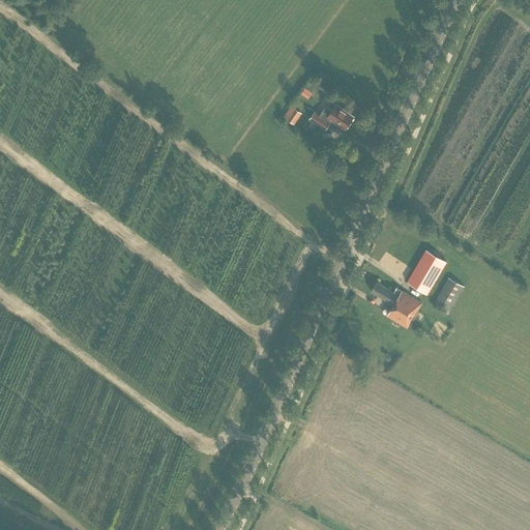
[(332,111),(326,107),(320,115),(315,112),(310,119),(325,129),(330,122),(332,119),(346,129),(354,117),(336,105),(332,111)]
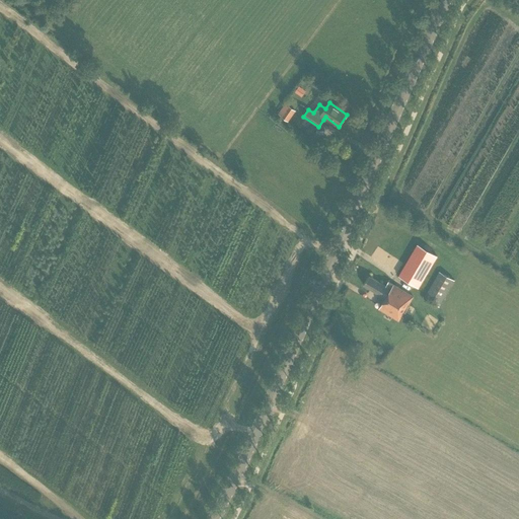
[(289,106),(282,117),(288,121),(295,110),(289,106)]
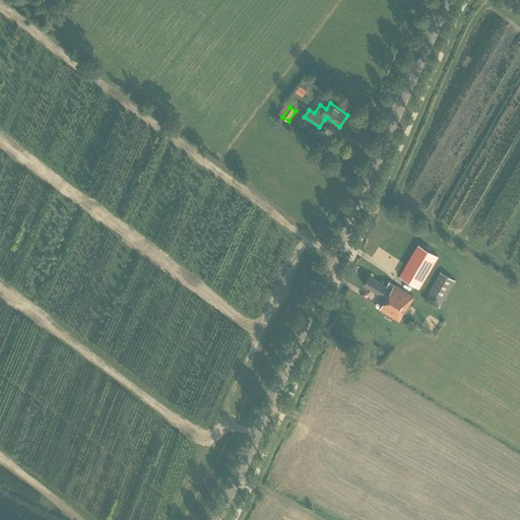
[(418,245),(400,277),(419,288),(438,257),(418,245)]
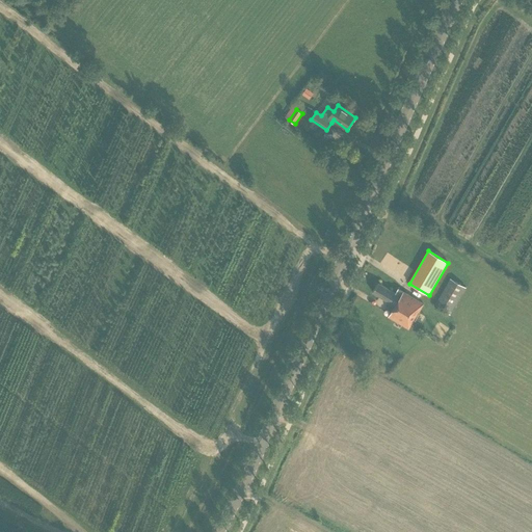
[(435,307),(450,315),(466,288),(451,278),(435,307)]
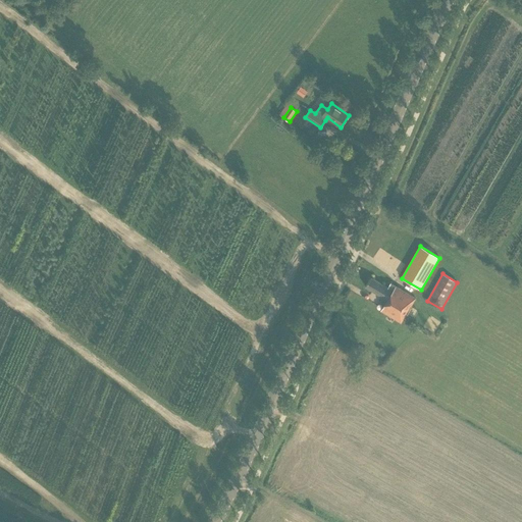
[(388,288),(371,277),(366,286),(382,297),(380,301),(385,304),(381,311),(402,322),(416,299),(390,283),(388,288)]
